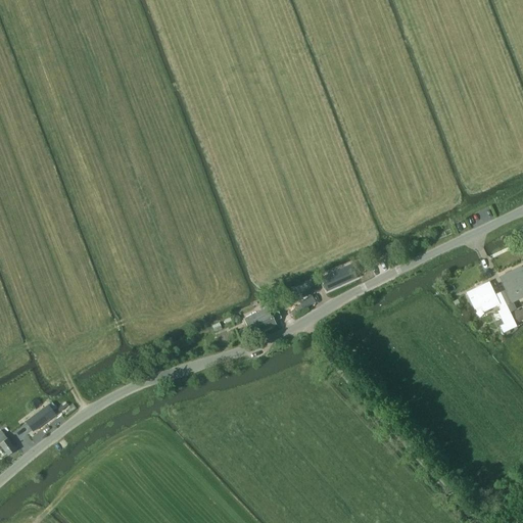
[(491,207),(473,215),(477,226),(495,219),(491,207)]
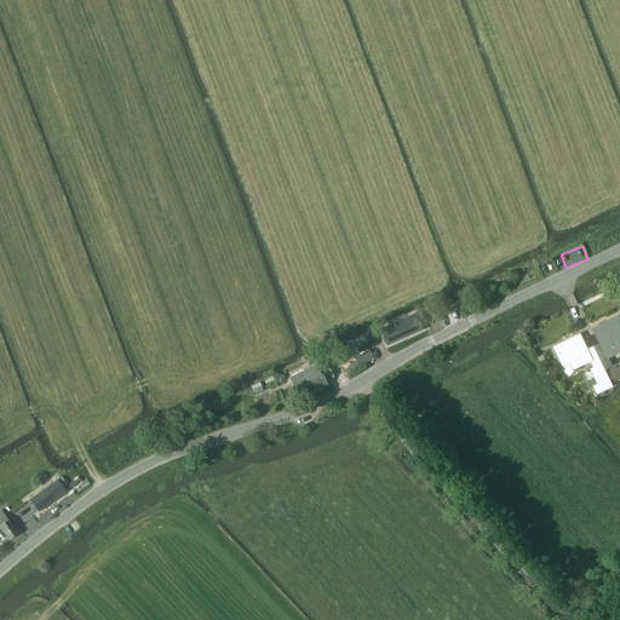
[(589,283),(575,292),(583,303),(596,294),(589,283)]
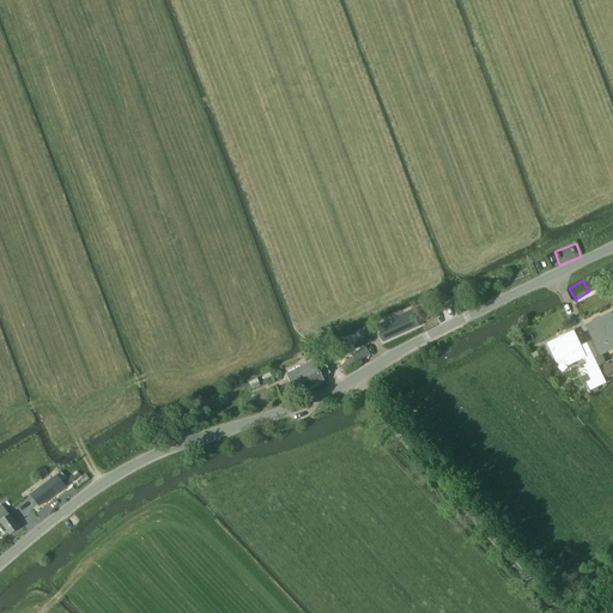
[(362,332),(364,339),(381,331),(384,340),(399,334),(398,332),(411,326),(405,311),(392,319),(392,320),(378,327),(377,325),(362,332)]
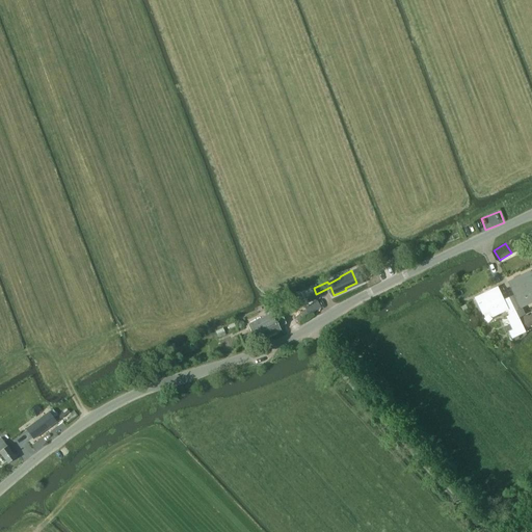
[(508,298),(514,311),(531,302),(531,275),(530,271),(507,282),(514,295),(508,298)]
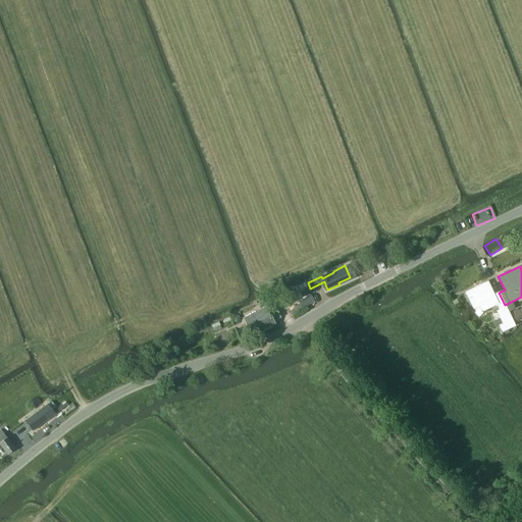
[(505,305),(499,293),(493,295),(487,281),(466,293),(473,308),(479,305),(482,311),(497,304),(500,308),(499,310),(497,311),(503,324),(500,325),(502,331),(515,325),(510,314),(505,305)]
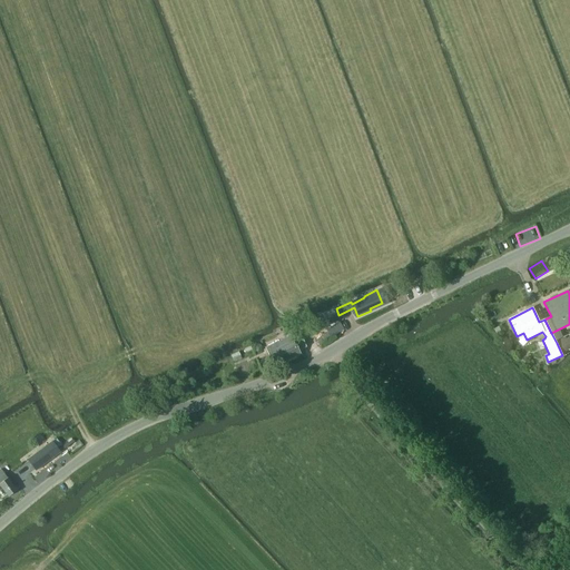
[(335,335),(343,330),(340,324),(331,330),(335,335)]
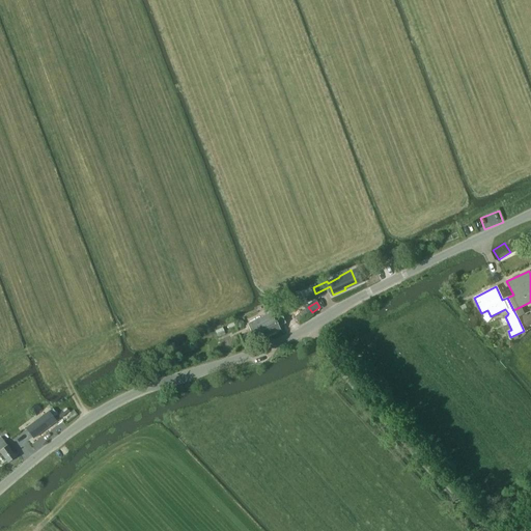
[(526,315),(519,319),(524,331),(530,326),(530,314),(527,316),(526,315)]
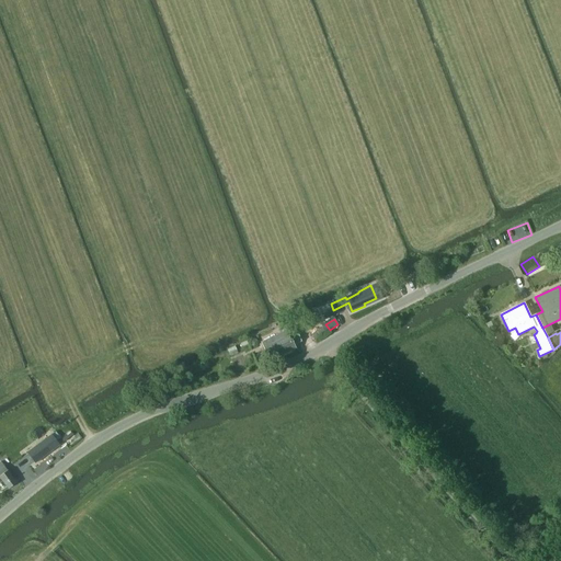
[(288,338),(267,347),(271,356),(276,353),(277,356),(294,348),(288,338)]
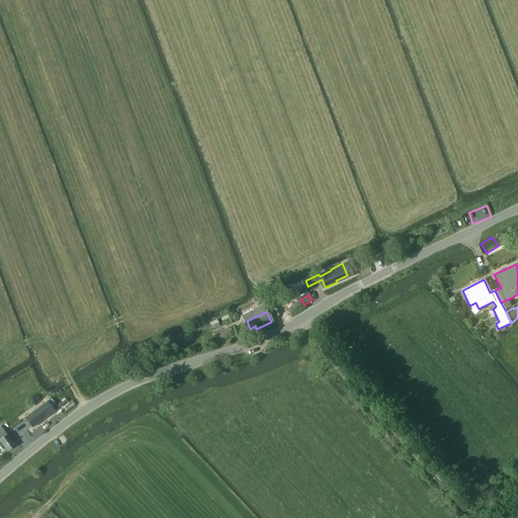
[(48,402),(24,418),(32,428),(55,412),(48,402)]
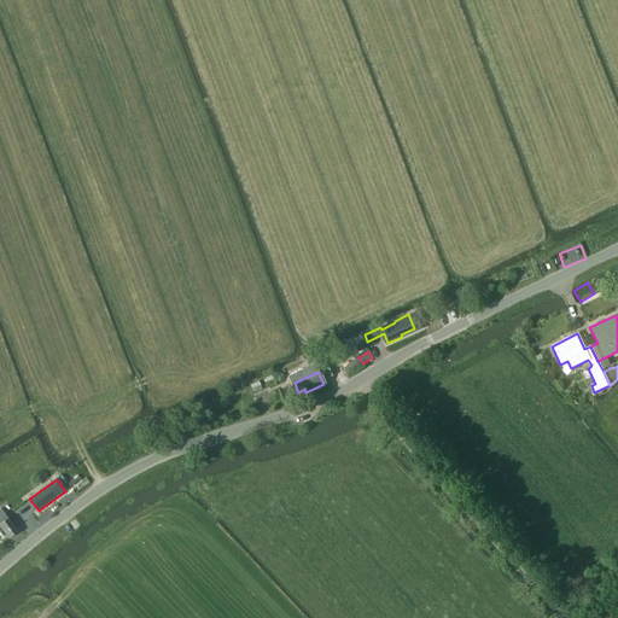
[(0,526),(10,540),(18,532),(5,516),(1,509),(0,509),(0,526)]
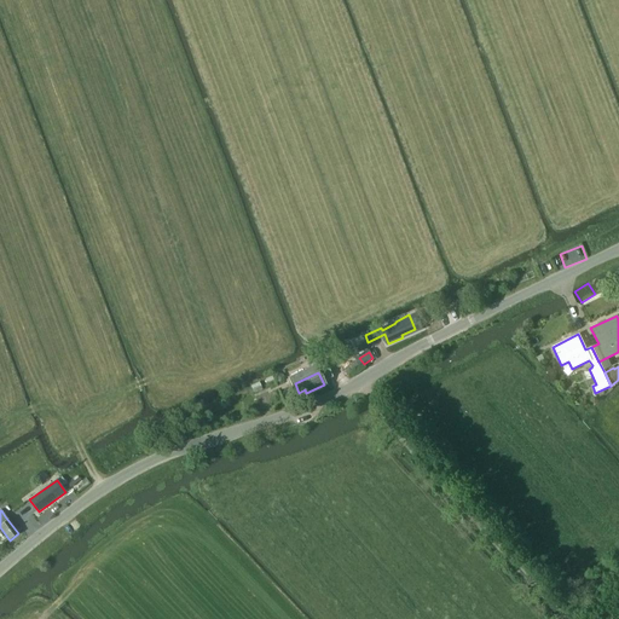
All buildings are outlined.
